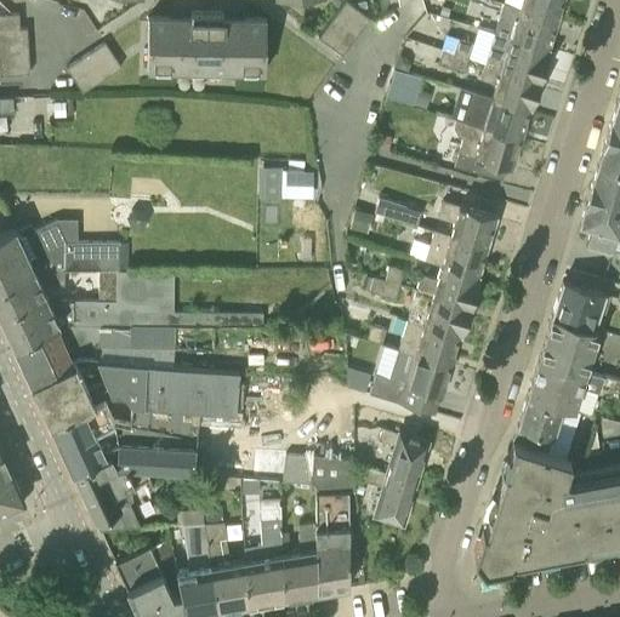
[(521,10),(558,21),(563,0),(523,0),(521,9),(521,10)]
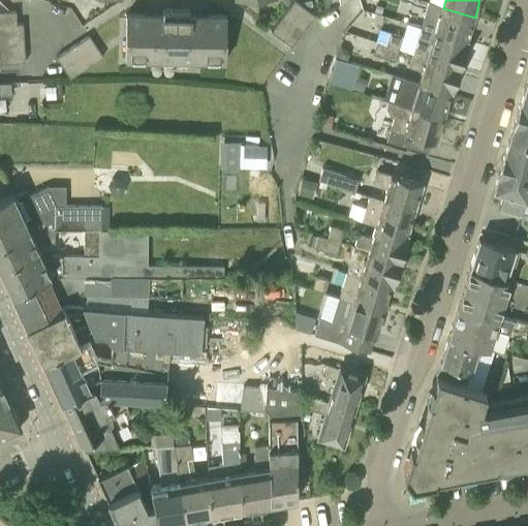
[(287,12),(308,28),(316,18),(296,2),(287,12)]
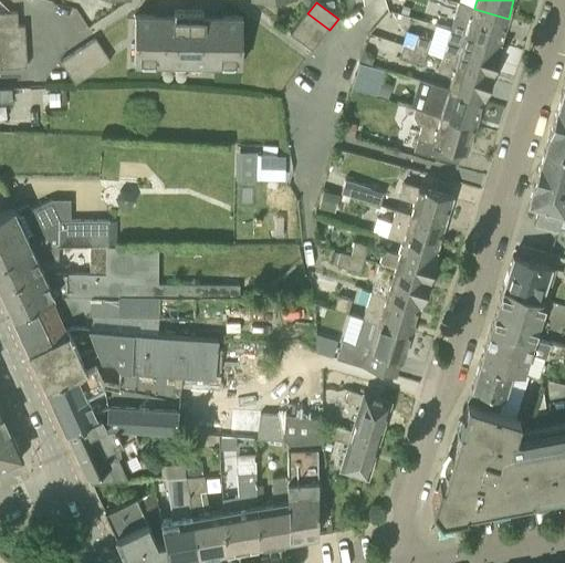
[(466,35),(502,47),(502,45),(501,44),(509,19),(474,9),(474,8),(460,4),(452,31),(466,35)]
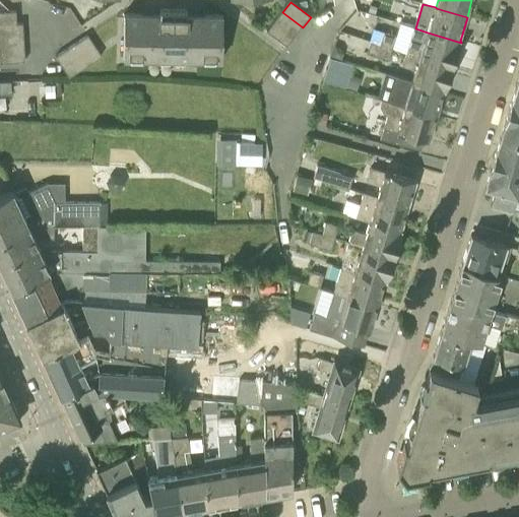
[(148,60),(197,61),(199,17),(188,16),(188,12),(179,12),(179,11),(178,11),(178,12),(171,12),(171,11),(170,11),(170,12),(160,12),(160,17),(150,16),(148,60)]
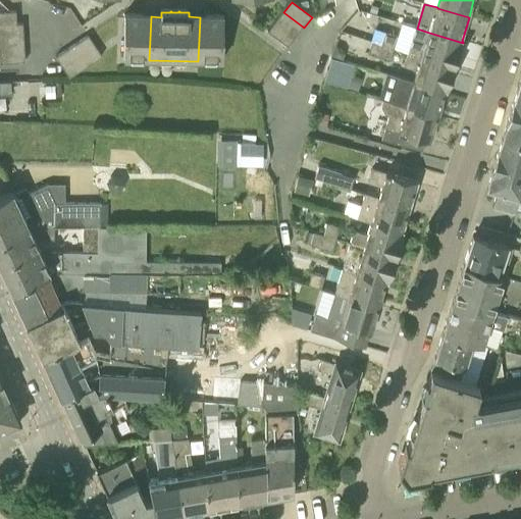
[(0,27),(17,26),(16,12),(0,13),(0,27)]
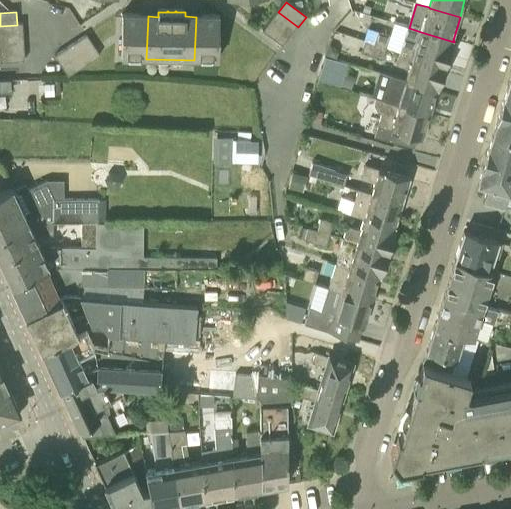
[(291,37),(298,27),(278,12),(271,22),(291,37)]
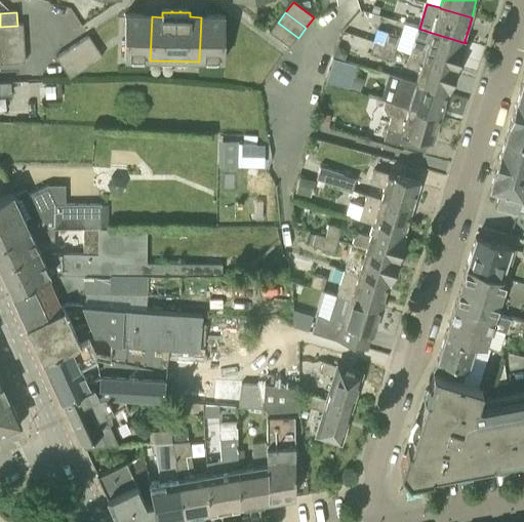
[(125,59),(150,61),(152,16),(126,16),(125,59)]
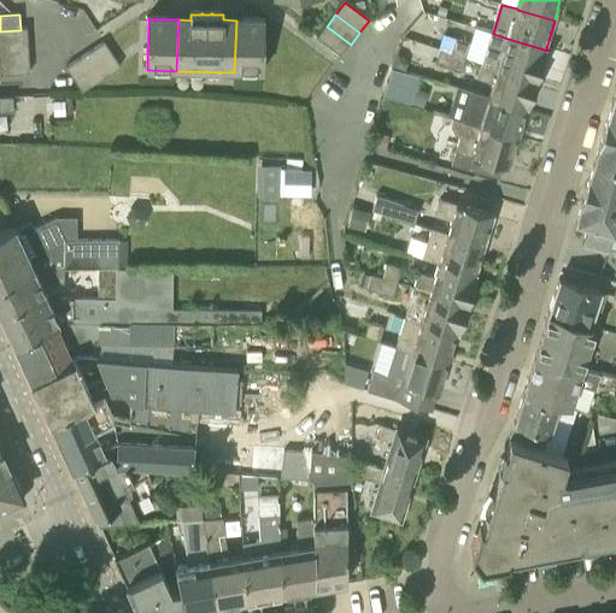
[(236,21),(234,72),(263,72),(265,22),(236,21)]
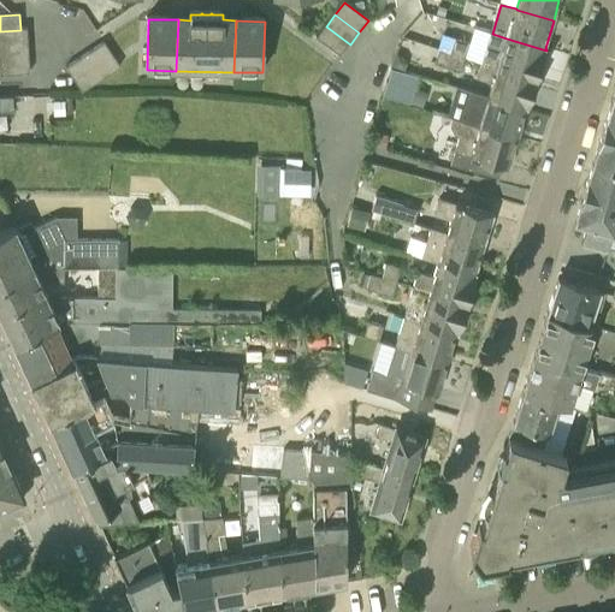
[(341,57),(350,45),(326,27),(317,39),(341,57)]
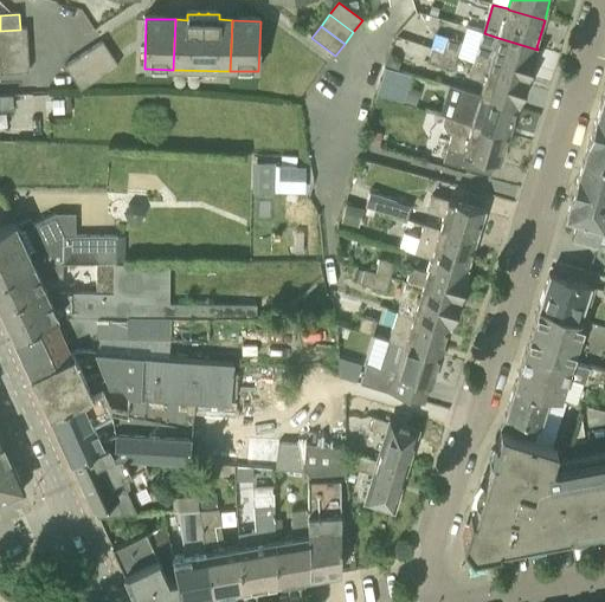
[(0,45),(29,44),(27,28),(20,30),(0,31),(0,45)]
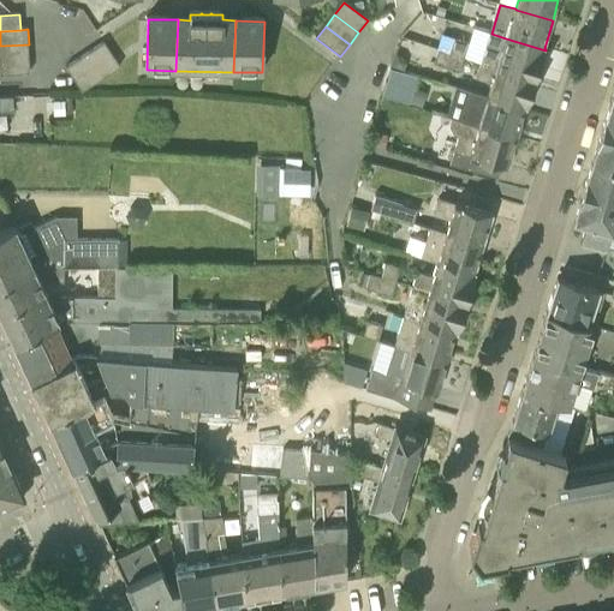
[(483,63),(537,79),(546,51),(506,39),(502,52),(487,48),(483,63)]
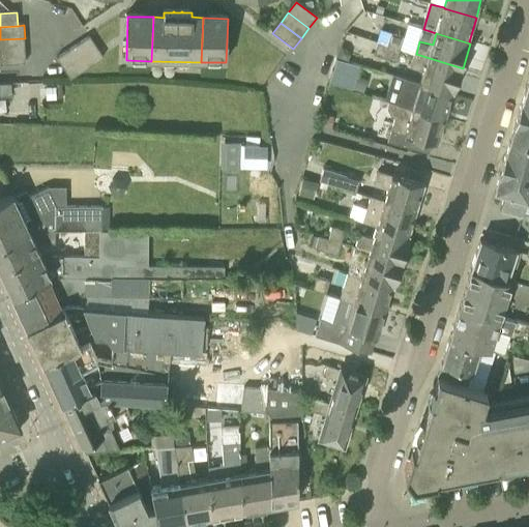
[(388,48),(401,51),(405,39),(392,35),(388,48)]
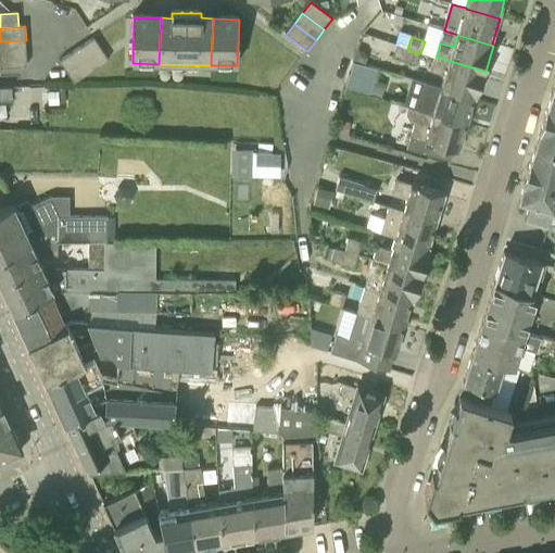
[(83,47),(98,70),(110,62),(95,39),(83,47)]
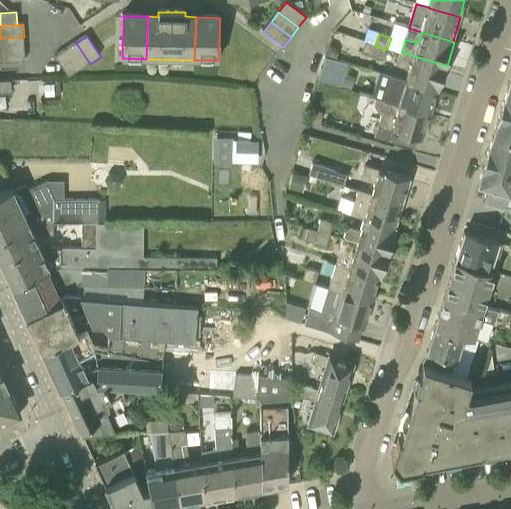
[(0,49),(0,51),(25,49),(24,37),(0,38),(0,49)]
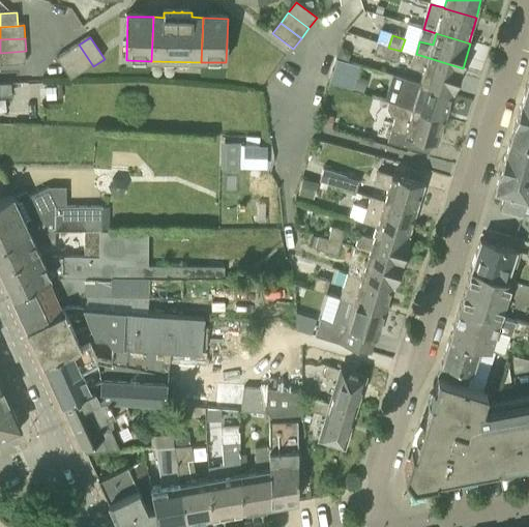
[(82,74),(93,66),(79,45),(68,52),(82,74)]
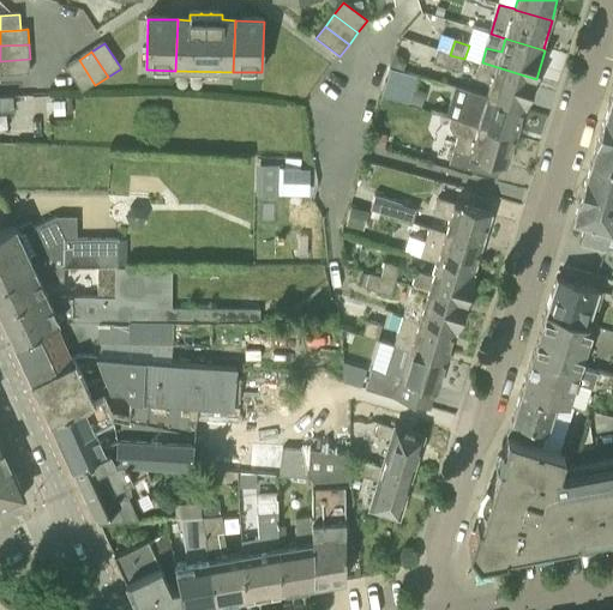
[(464,59),(450,55),(439,52),(434,65),(460,73),(464,59)]
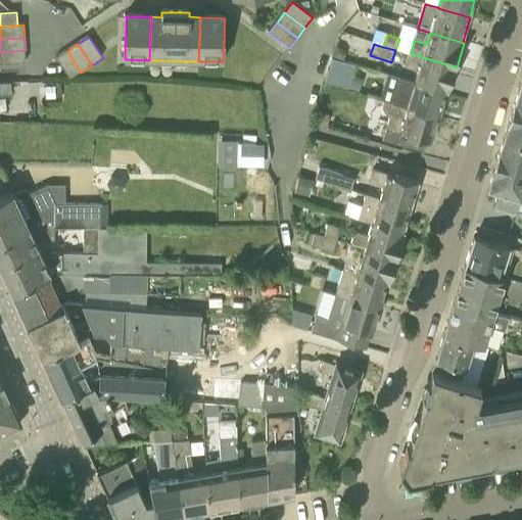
[(346,55),(342,48),(337,47),(333,58),(344,61),(346,55)]
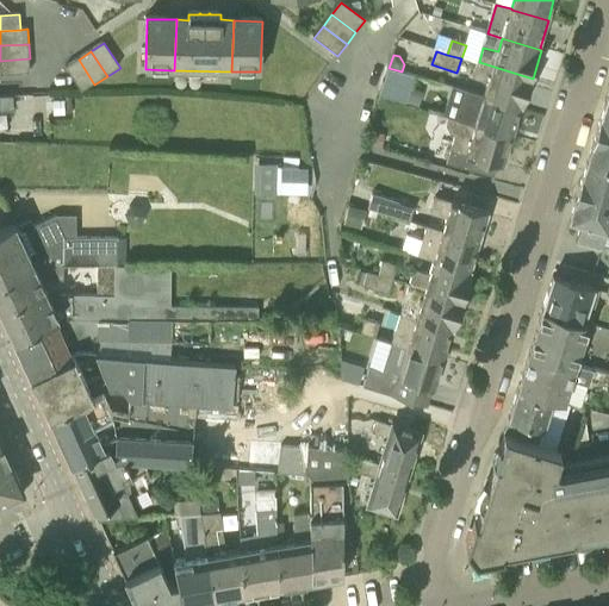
[(30,58),(0,61),(1,76),(31,74),(30,58)]
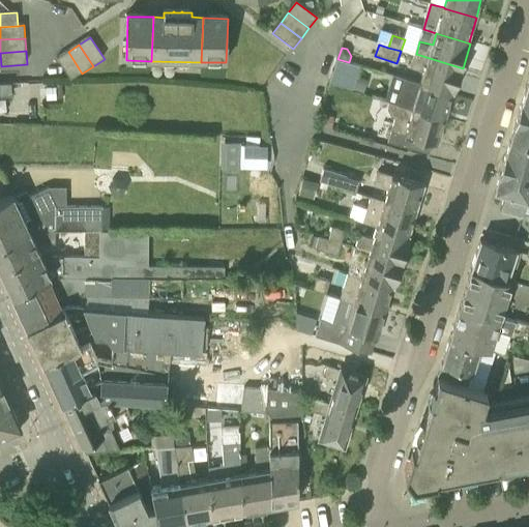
[(71,81),(82,74),(68,52),(57,59),(71,81)]
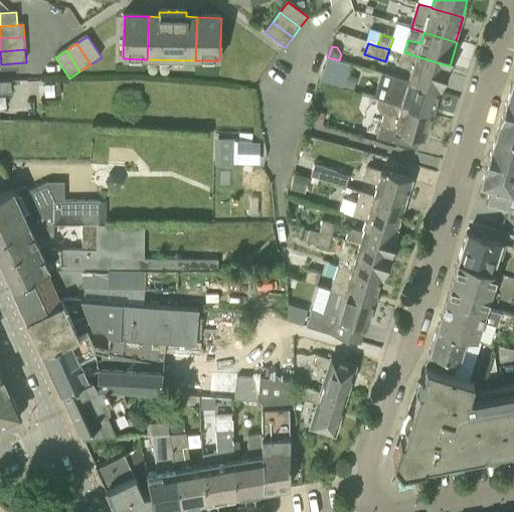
[(409,81),(442,92),(450,66),(404,52),(399,66),(412,70),(409,81)]
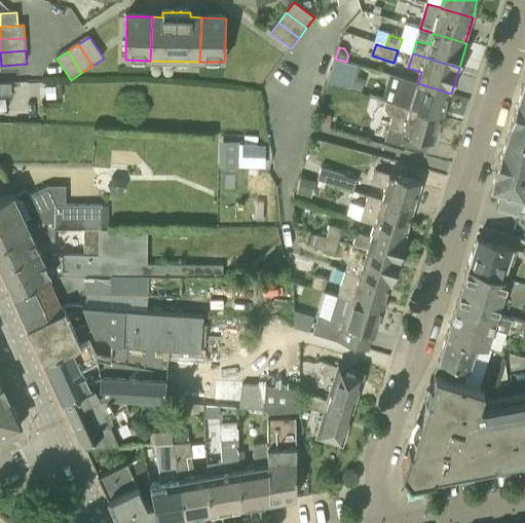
[(458,91),(475,97),(482,76),(466,70),(458,91)]
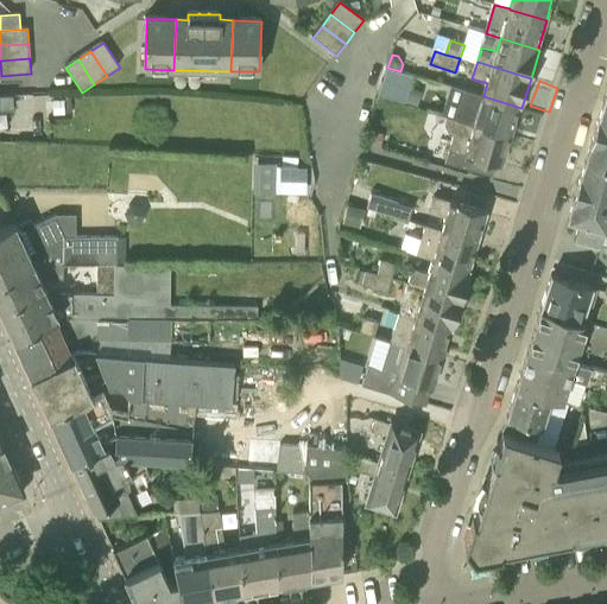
[(410,89),(405,105),(417,108),(422,94),(410,89)]
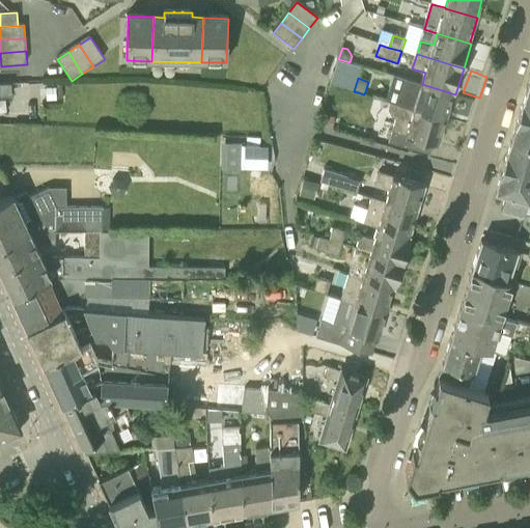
[(0,99),(11,99),(10,84),(0,84),(0,99)]
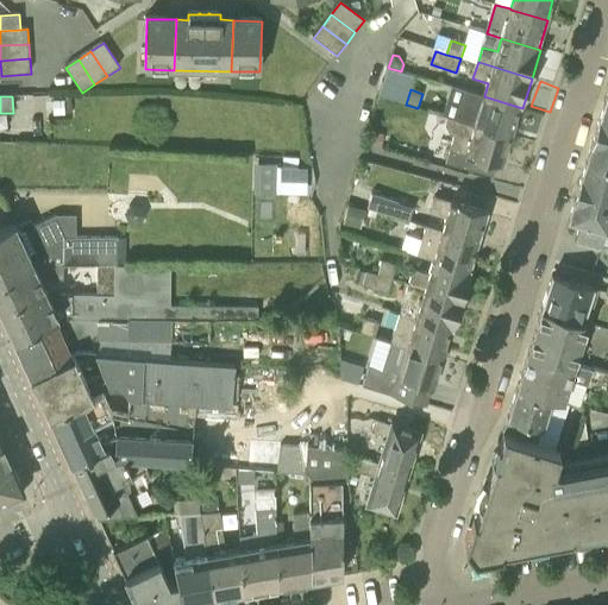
[(475,126),(512,137),(520,108),(522,109),(522,108),(484,96),(480,111),(464,106),(459,121),(475,126)]
